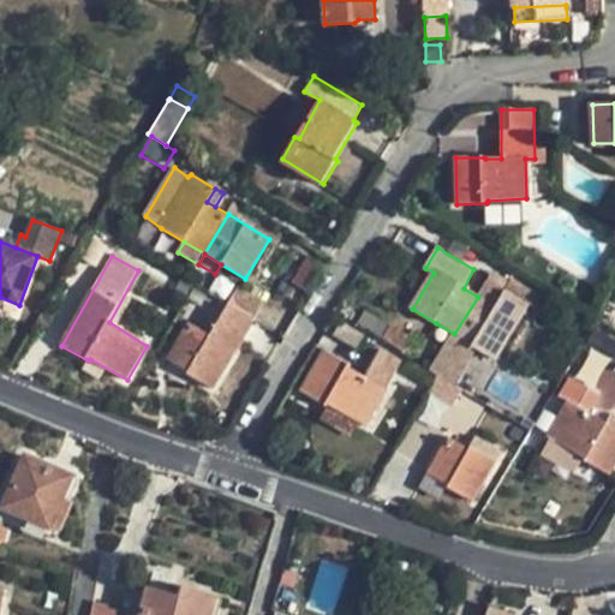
[(175,292),(187,299),(195,286),(183,279),(175,292)]
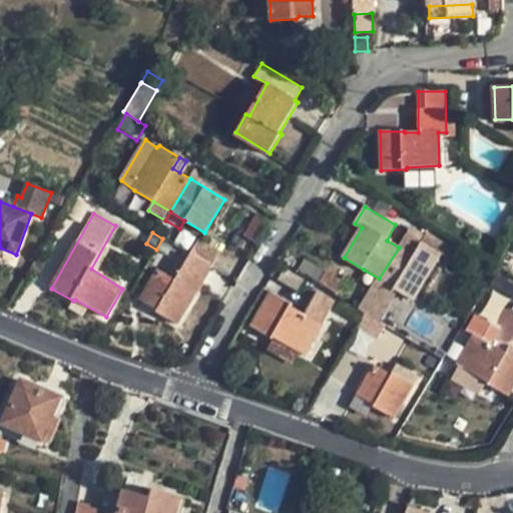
[(169,257),(175,246),(162,238),(156,249),(169,257)]
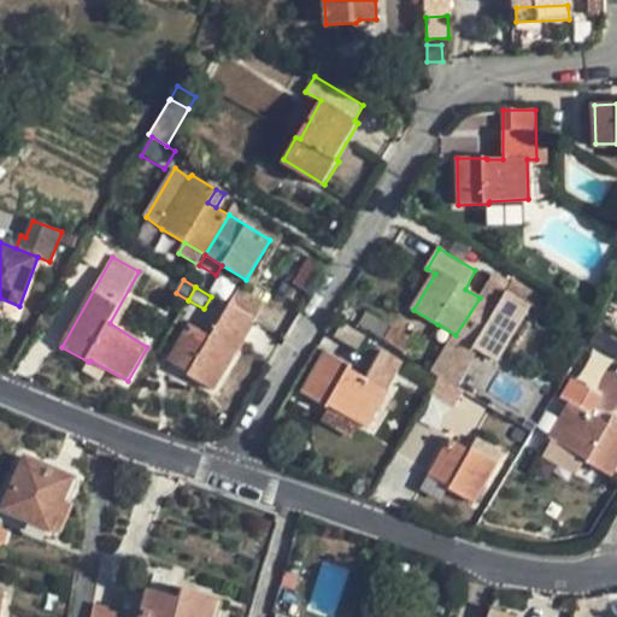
[(229,306),(256,322),(265,305),(240,289),(229,306)]
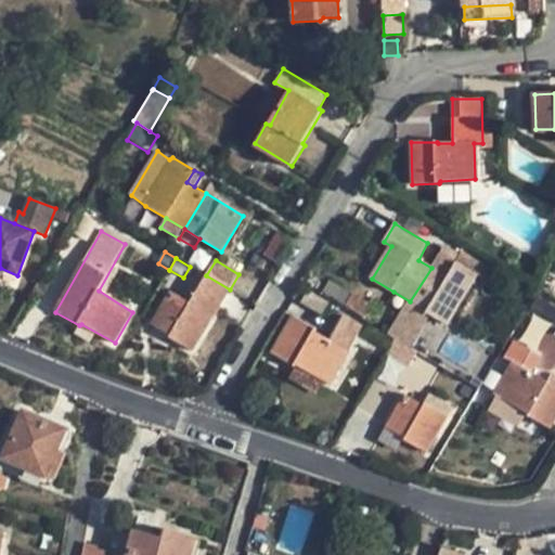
[(449,279),(431,268),(410,301),(425,311),(449,325),(479,275),(457,262),(449,279)]
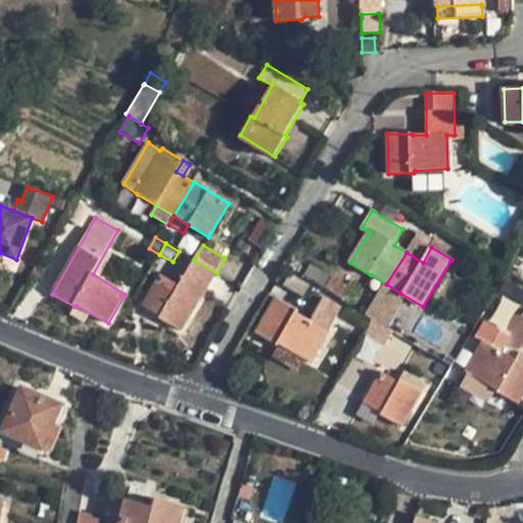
[(182,332),(217,273),(194,259),(179,286),(162,276),(144,307),(160,317),(160,319),(182,332)]
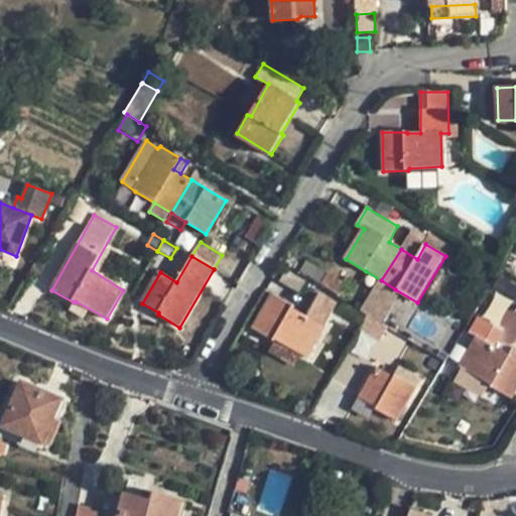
[(300,293),(306,282),(287,270),(280,281),(300,293)]
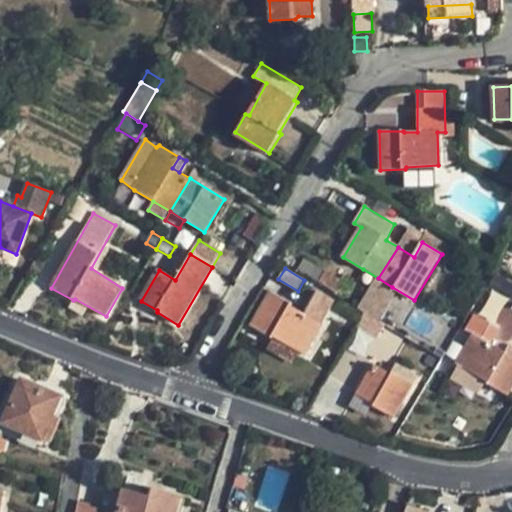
[(359,275),(375,284),(378,278),(363,269),(359,275)]
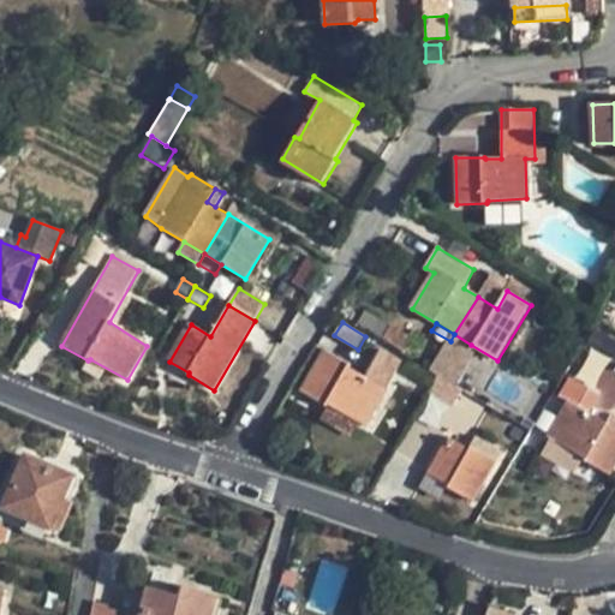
[(413,340),(393,328),(386,340),(406,352),(413,340)]
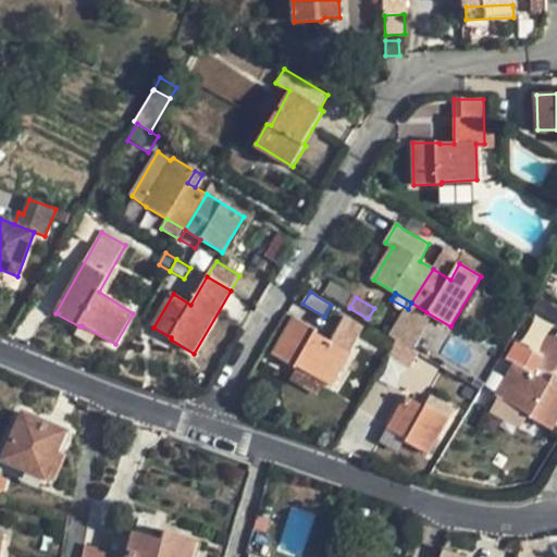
[(411,302),(408,309),(406,312),(421,322),(426,312),(411,302)]
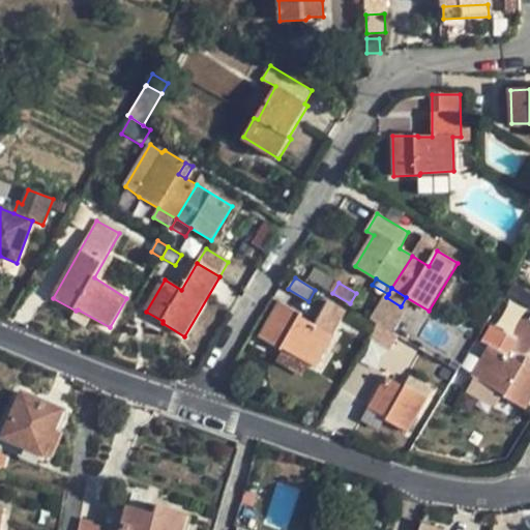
[(372,320),(378,324),(388,330),(401,307),(401,306),(386,297),(372,320)]
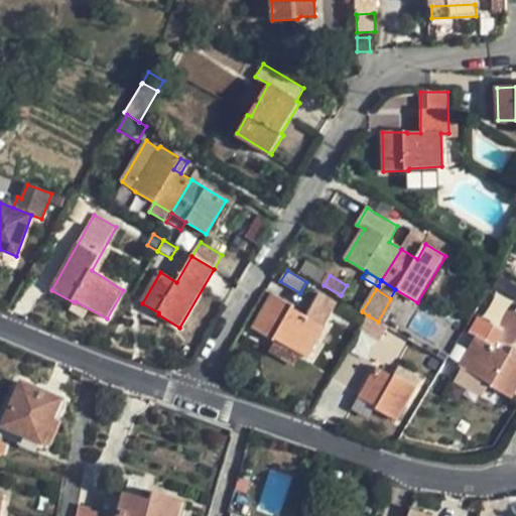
[(275,339),(302,356),(307,358),(337,305),(321,295),(308,316),(293,308),(294,305),(273,293),(253,328),(274,341),(275,339)]
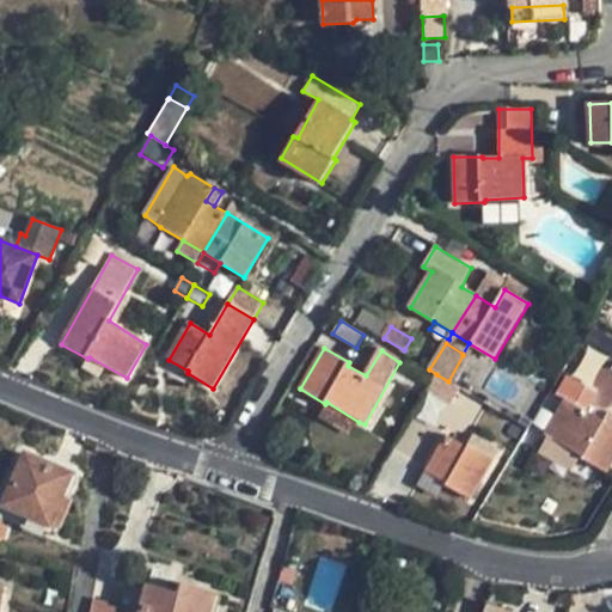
[(595,392),(570,377),(561,395),(568,399),(546,435),(582,457),(581,460),(606,473),(611,464),(611,420),(606,417),(605,420),(586,410),(595,392)]
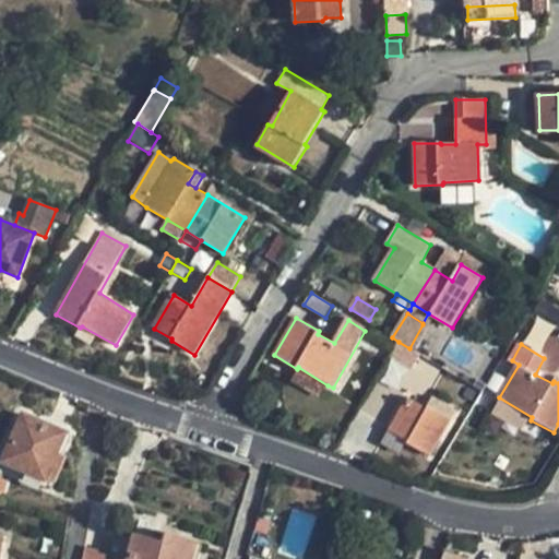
[(428,393),(442,368),(419,354),(405,381),(428,393)]
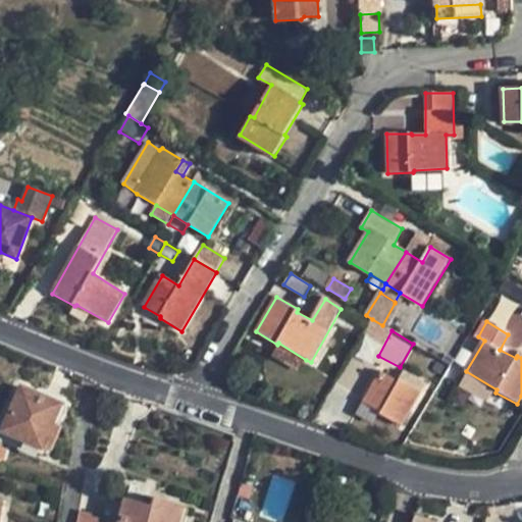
[(299,371),(306,360),(278,343),(277,345),(271,356),(299,371)]
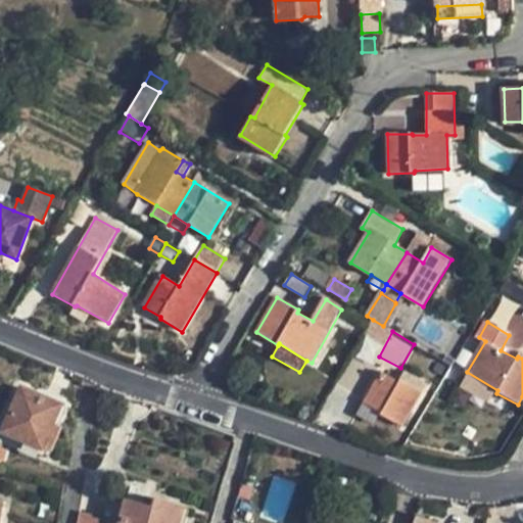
[(400,382),(382,372),(366,402),(383,412),(382,416),(402,427),(422,391),(402,380),(400,382)]
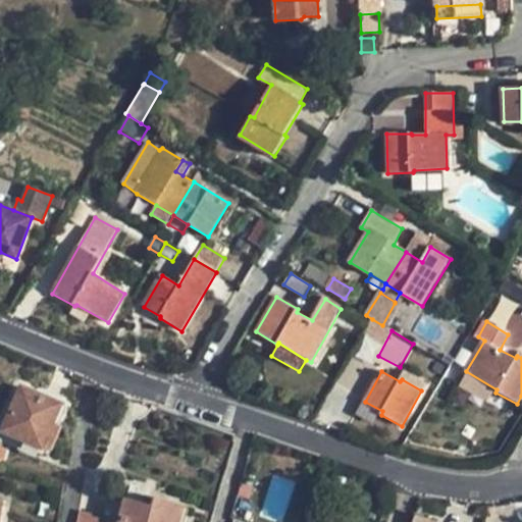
[(62,406),(24,388),(5,430),(44,447),(62,406)]
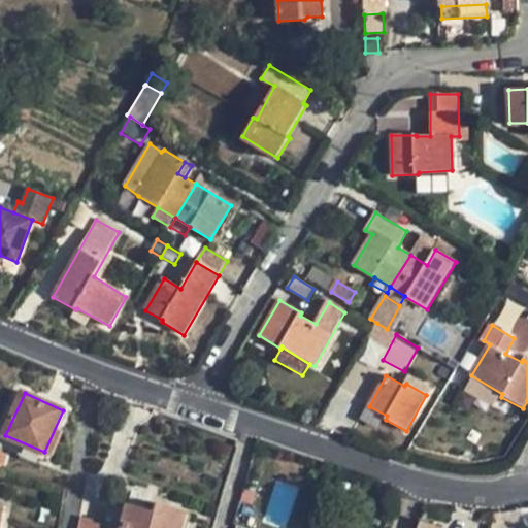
[(149,504),(145,512),(155,514),(158,507),(149,504)]
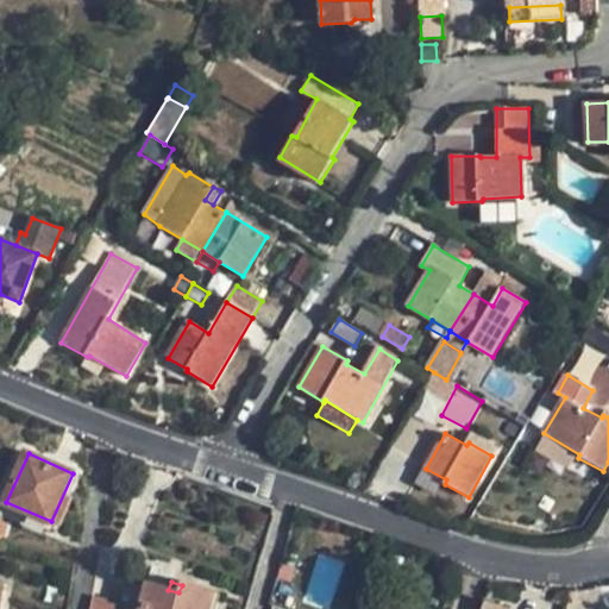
[(209,608),(214,594),(182,585),(179,592),(168,590),(150,585),(143,608),(124,608),(125,607),(95,600),(93,608),(209,608)]
